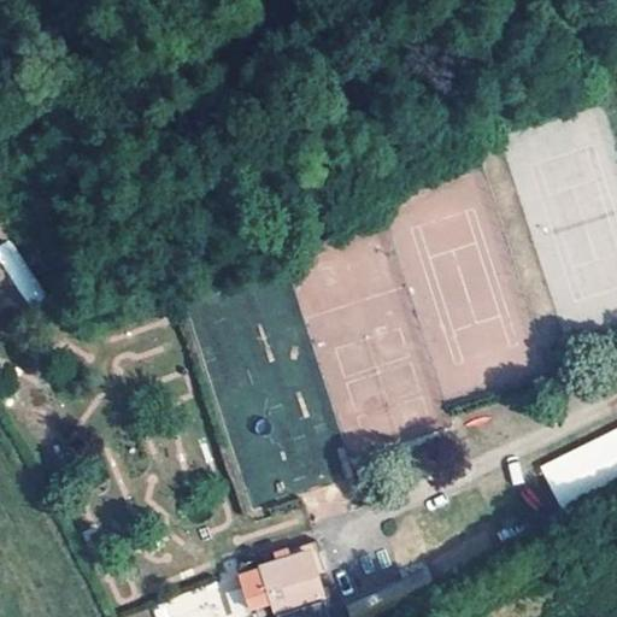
[(11,239),(0,245),(0,257),(24,305),(41,297),(11,239)]
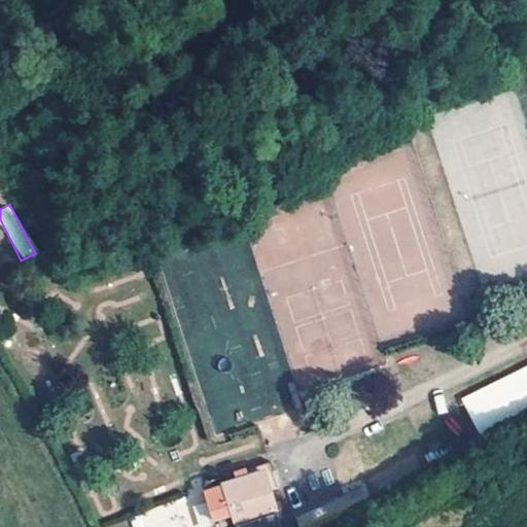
[(163,247),(165,296),(257,293),(255,245),(163,247)]
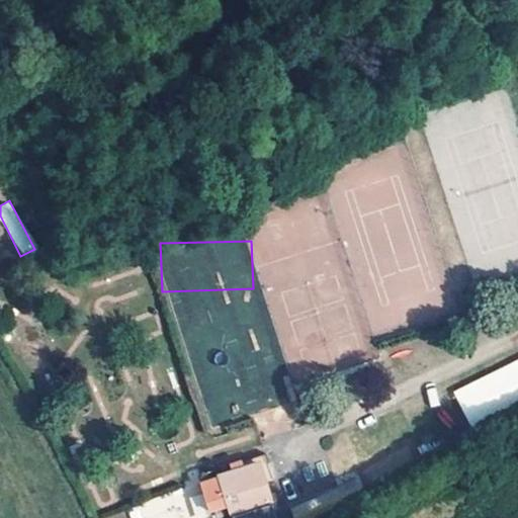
[(276,330),(288,326),(280,301),(268,307),(276,330)]
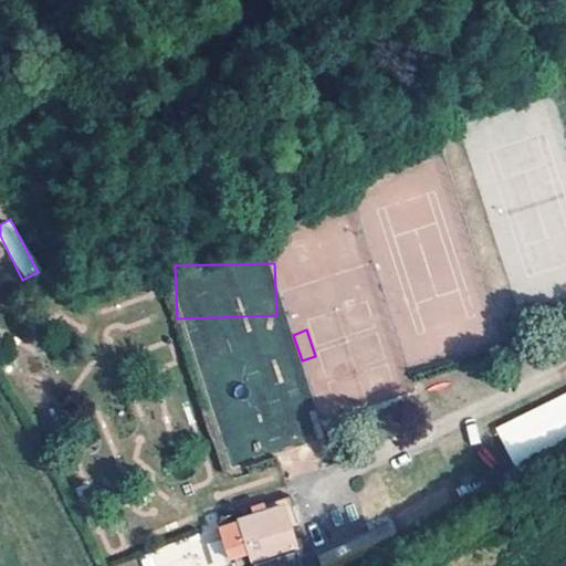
[(565,391),(494,425),(512,463),(565,438),(565,391)]
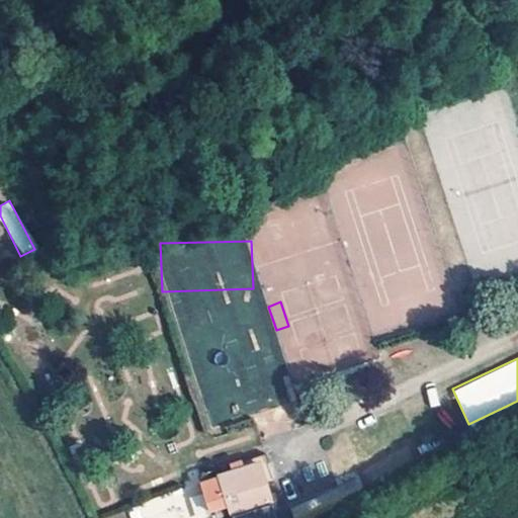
[(267,457),(223,470),(225,479),(262,467),(270,465),(267,457)]
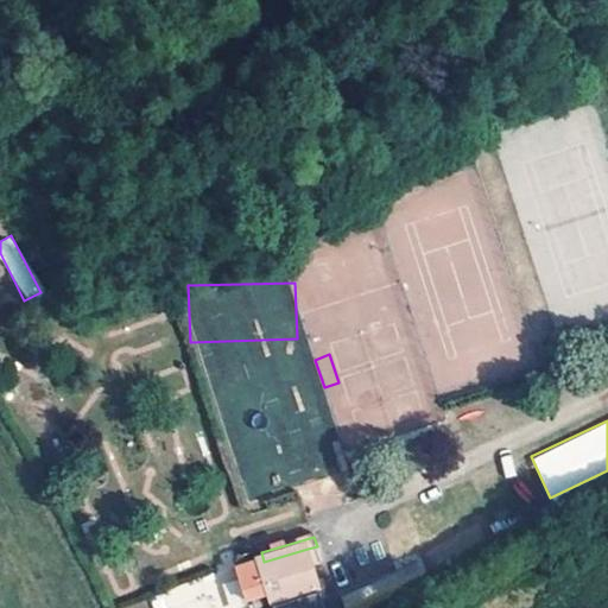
[(330,561),(347,607),(350,607),(428,581),(417,551),(390,562),(382,543),(330,561)]
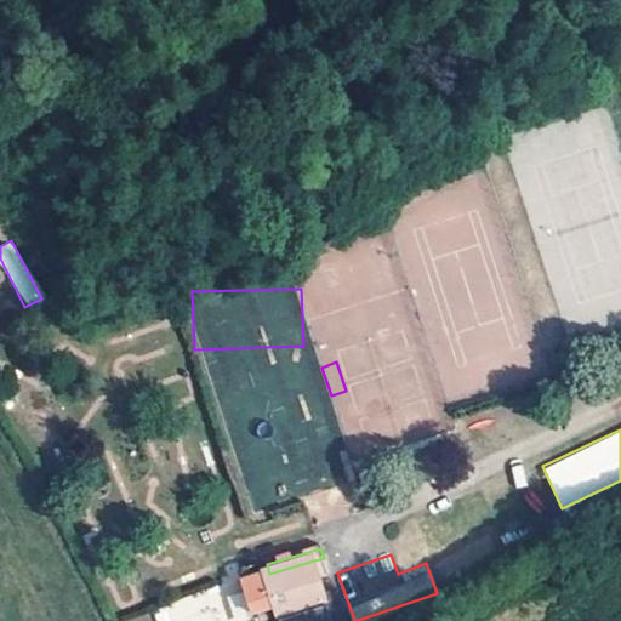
[(332,620),(314,560),(269,574),(267,564),(240,573),(255,620),(332,620)]
